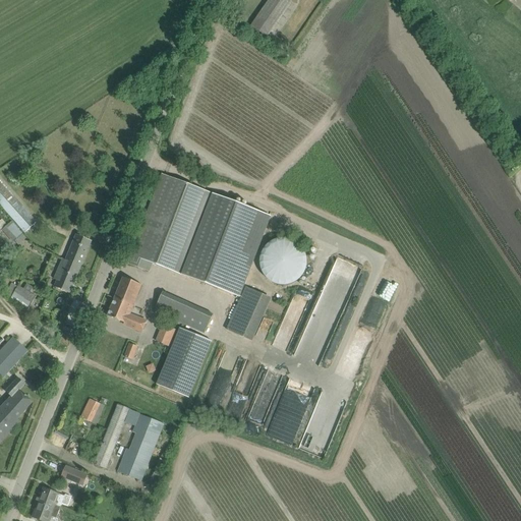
[(269,0),(251,26),(259,33),(267,37),(291,1),(289,0),(269,0)]
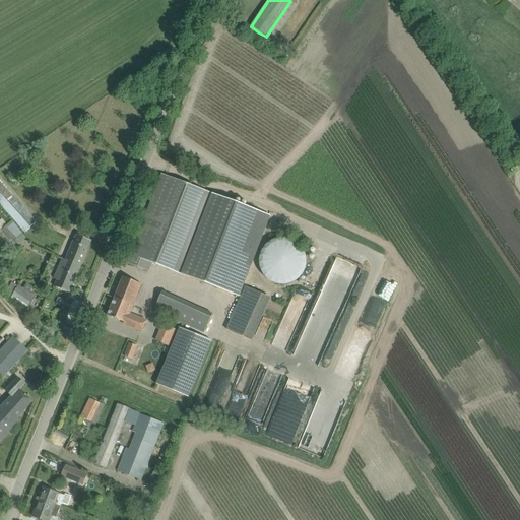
[(151,264),(183,275),(240,297),(270,214),(213,193),(176,180),(172,178),(163,175),(128,263),(137,267),(140,268),(148,271),(150,266),(151,264)]
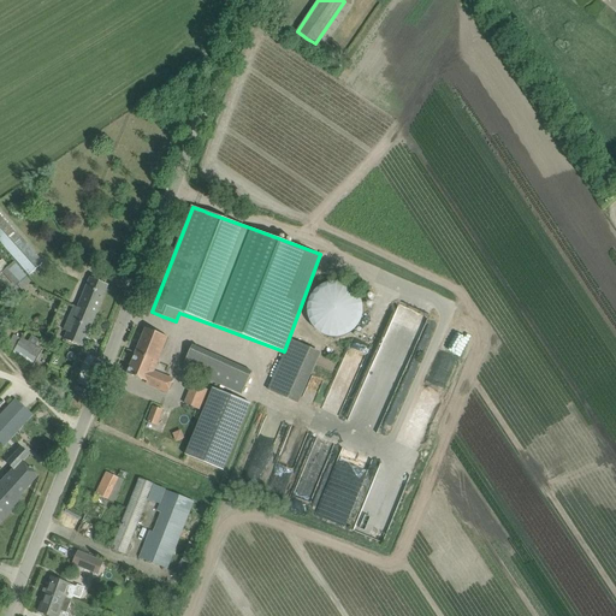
[(42,264),(0,215),(0,240),(30,274),(42,264)]
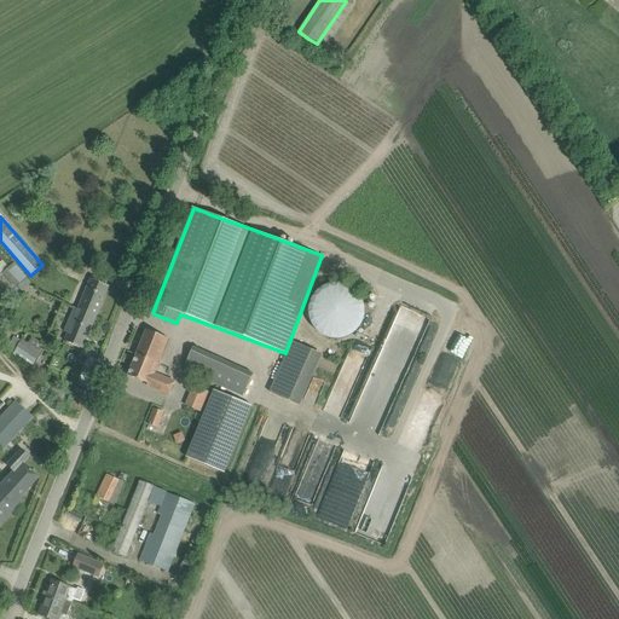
[(27,277),(13,262),(9,267),(3,261),(0,262),(0,270),(16,288),(27,277)]
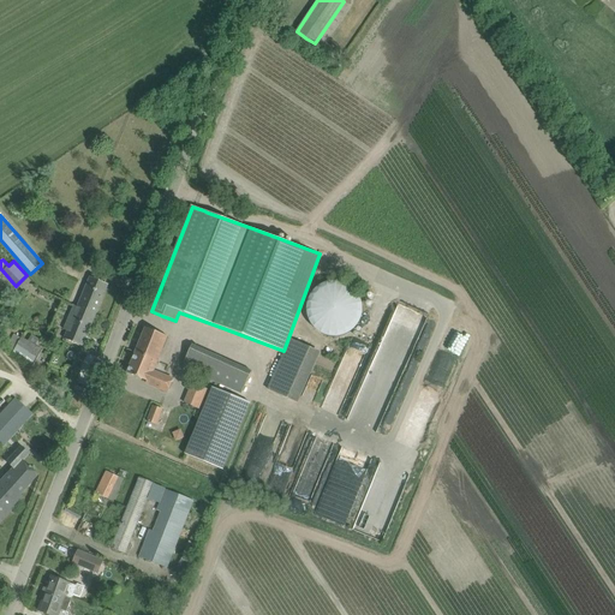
[(90,278),(78,306),(77,308),(96,315),(108,285),(90,278)]
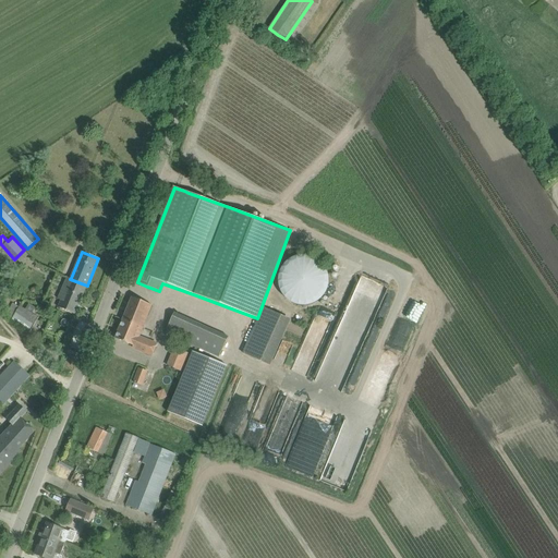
[(278,278),(278,280),(278,282),(278,284),(279,287),(279,289),(280,291),(281,293),(282,295),(283,296),(286,299),(287,300),(289,301),(291,302),(292,303),(294,304),(296,305),(299,305),(301,305),(303,305),(305,305),(307,305),(310,305),(312,304),(314,303),(316,302),(317,301),(319,300),(320,299),(323,296),(324,295),(325,293),(326,291),(327,289),(327,287),(328,284),(328,282),(328,280),(328,278),(328,276),(327,274),(327,271),(326,270),(325,268),(324,266),(323,264),(320,263),(319,262),(317,259),(316,258),(314,257),(312,257),(310,256),(307,256),(305,255),(303,255),(301,255),(299,256),(296,256),(294,257),(292,257),(291,258),(289,259),(287,262),(286,263),(283,264),(282,266),(281,268),(280,270),(279,271),(279,274),(278,276),(278,278)]
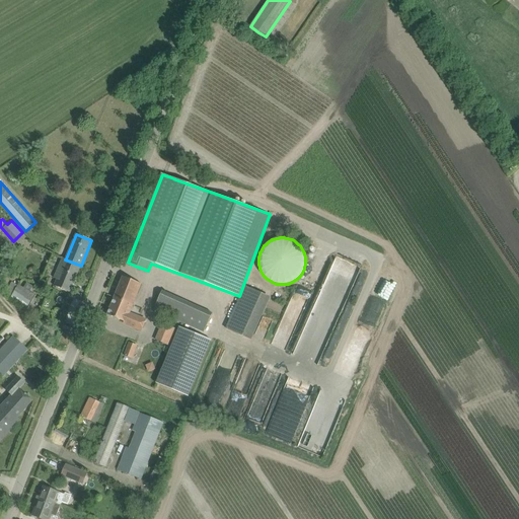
[(33,244),(31,248),(40,252),(42,248),(33,244)]
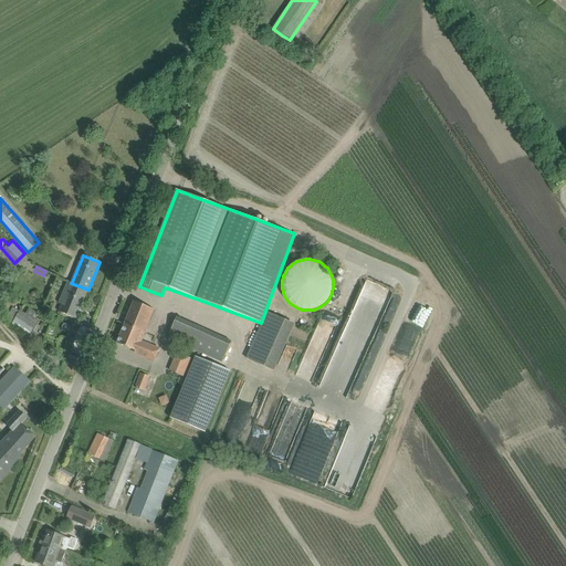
[(58,303),(59,303),(62,305),(59,312),(76,320),(88,290),(71,283),(72,282),(67,281),(58,303)]
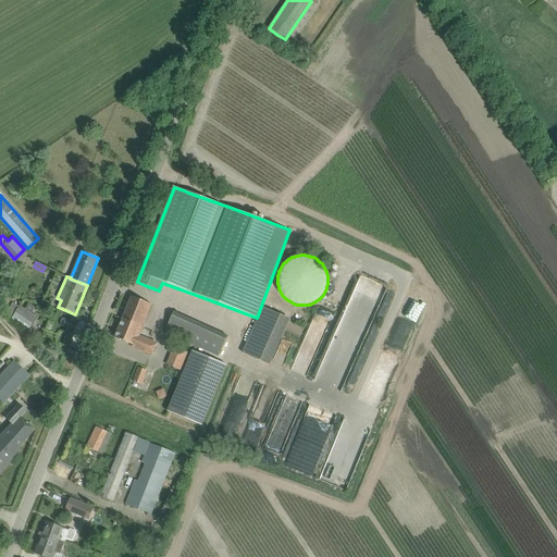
[(151,305),(141,300),(132,297),(114,338),(133,346),(133,347),(151,355),(157,343),(139,336),(151,305)]
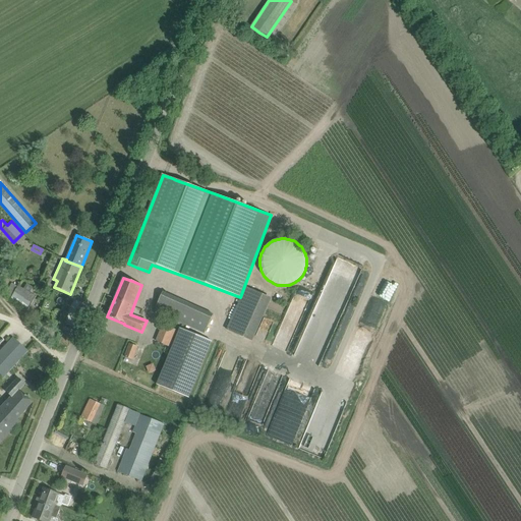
[(12,284),(7,293),(12,296),(11,299),(27,309),(36,297),(18,287),(12,284)]
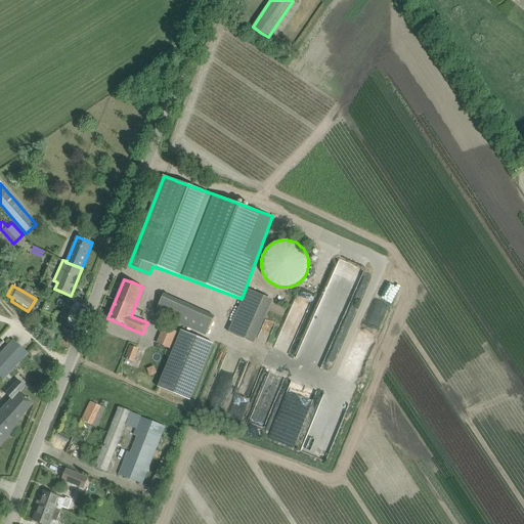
[(164,295),(156,313),(207,336),(215,317),(164,295)]
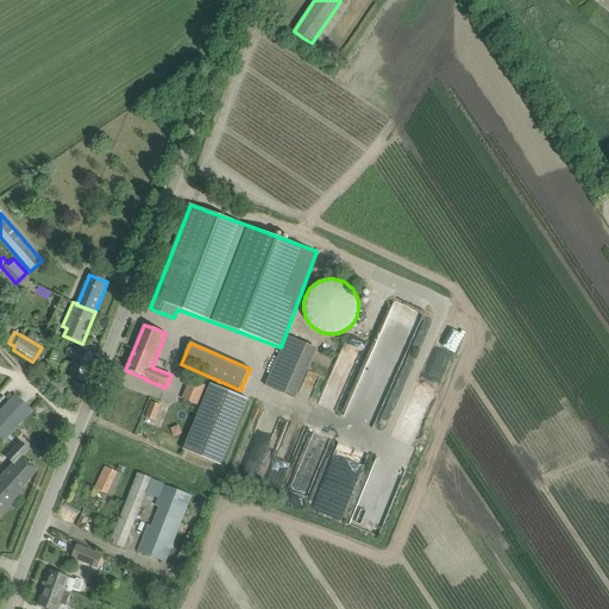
[(190,380),(182,399),(199,406),(206,387),(190,380)]
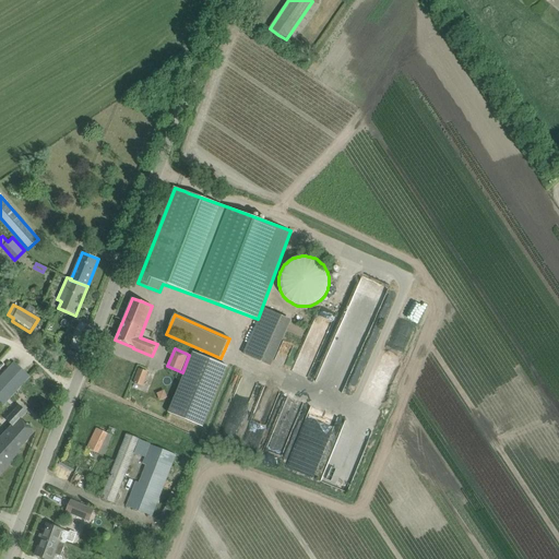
[(167,413),(203,427),(228,367),(192,352),(167,413)]
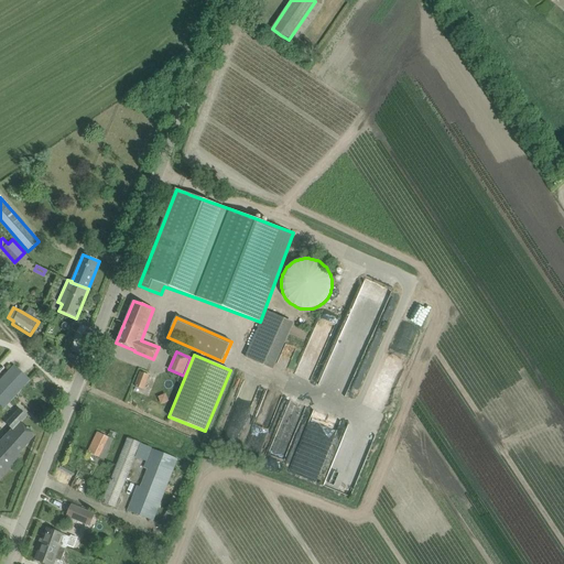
[(0,380),(0,408),(2,410),(31,380),(14,366),(0,380)]
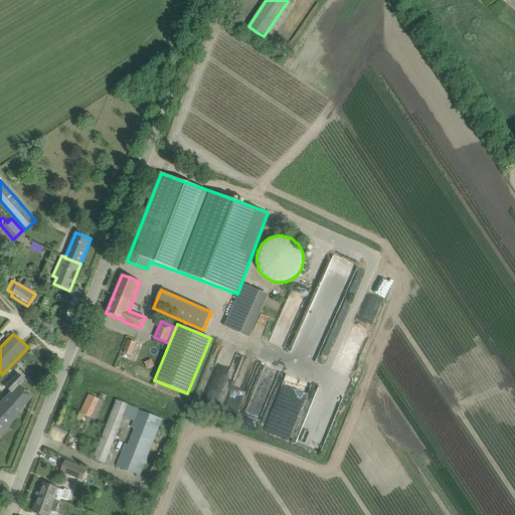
[(132,356),(136,342),(127,339),(123,353),(132,356)]
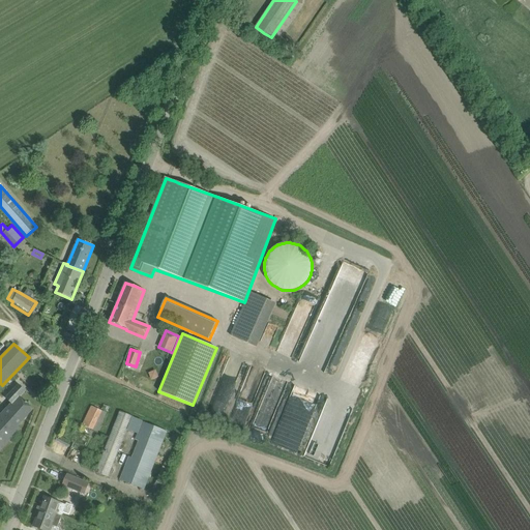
[(251,432),(256,438),(259,421),(260,421),(257,418),(251,423),(255,423),(247,431),(249,421),(244,420),(248,395),(243,394),(245,387),(248,384),(244,379),(241,395),(231,394),(229,407),(236,414),(235,420),(240,421),(246,429),(246,431),(251,432)]
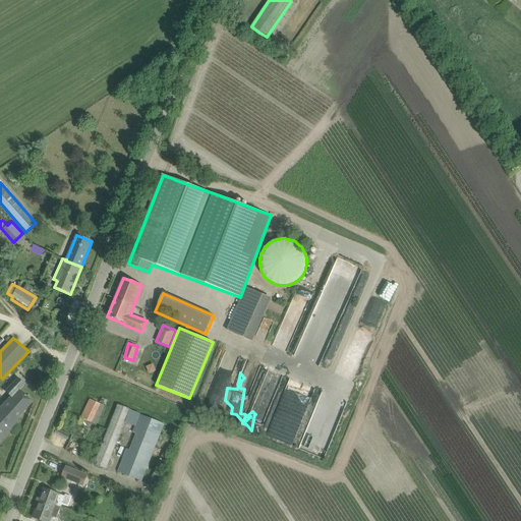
[(0,441),(10,430),(12,428),(19,421),(17,419),(33,403),(20,391),(26,385),(20,379),(8,391),(13,397),(0,410),(0,441)]
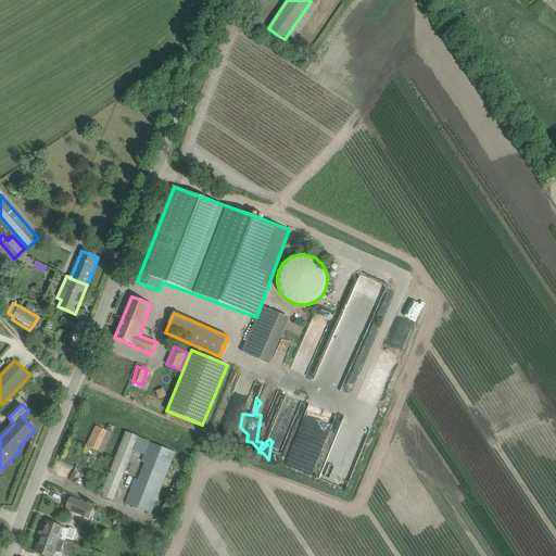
[(96,426),(87,445),(102,453),(112,433),(96,426)]
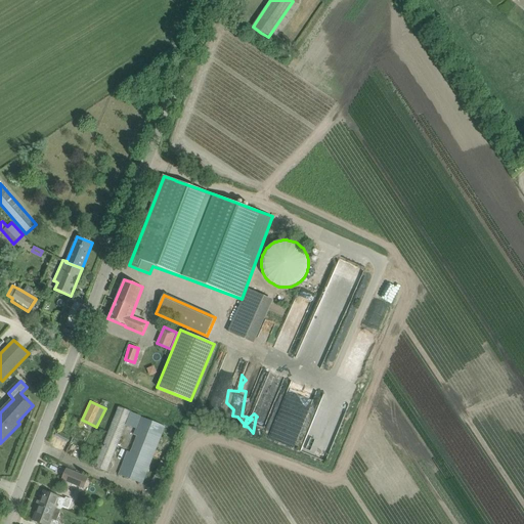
[(92,467),(94,467),(106,472),(126,425),(135,429),(118,475),(142,484),(165,427),(140,417),(131,413),(119,408),(95,465),(93,464),(92,467)]
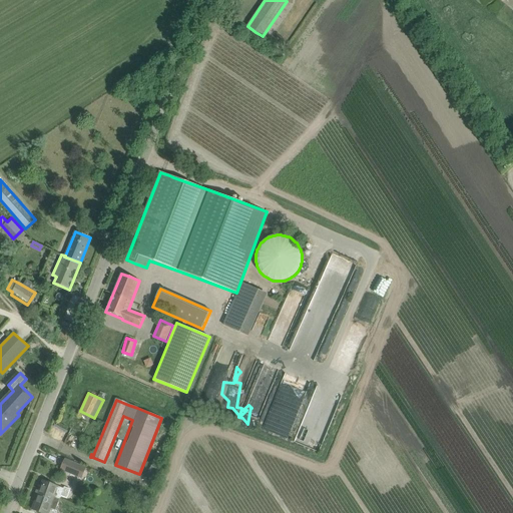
[(156,452),(148,474),(156,477),(164,455),(156,452)]
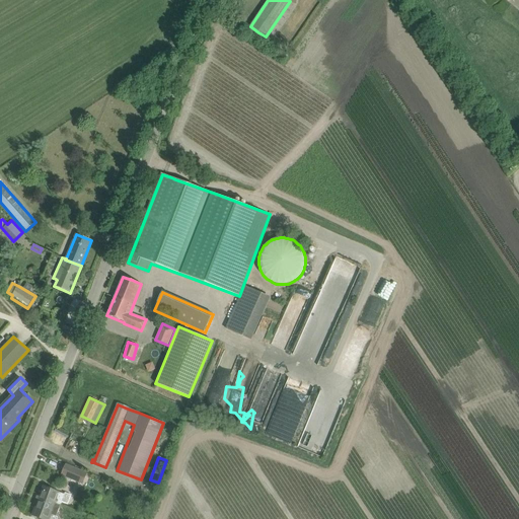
[(76,470),(71,482),(82,486),(86,474),(76,470)]
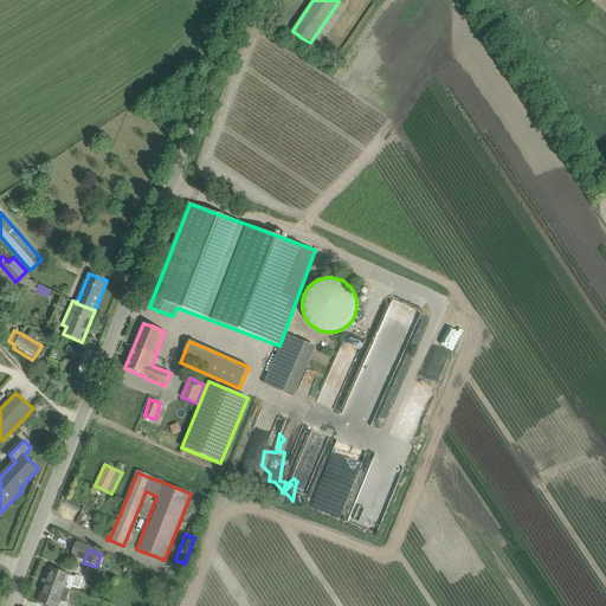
[(42,585),(44,586),(44,585),(62,592),(64,587),(71,590),(71,591),(72,586),(78,588),(83,578),(76,575),(76,578),(51,568),(46,580),(44,579),(42,585)]
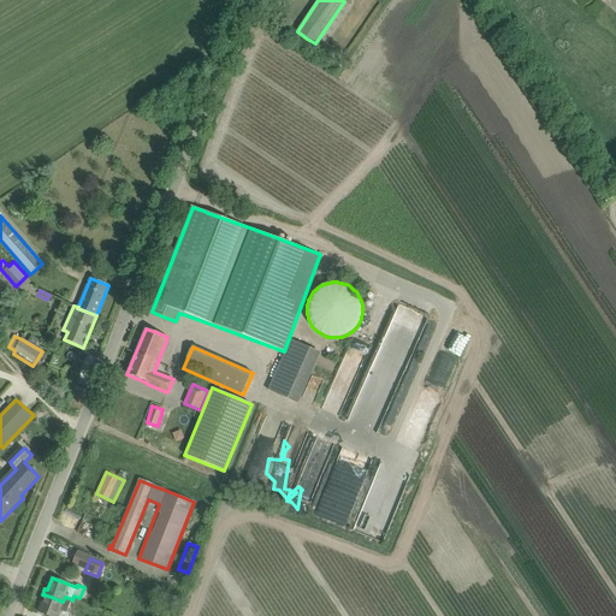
[(45,596),(39,612),(48,615),(67,615),(69,614),(66,614),(72,599),(65,597),(63,602),(45,594),(45,596)]
